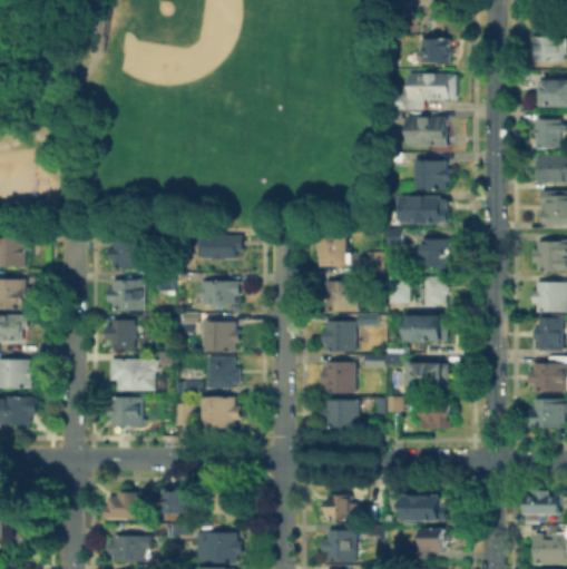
[(565,38),(565,61),(530,61),(530,38),(565,38)]
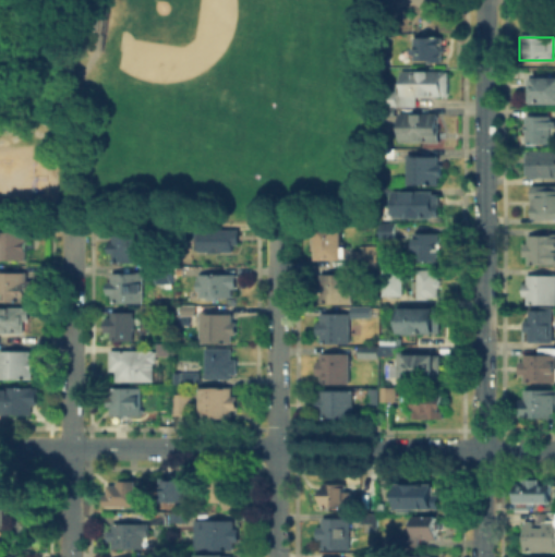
[(414,39),(442,39),(442,60),(414,60),(414,39)]
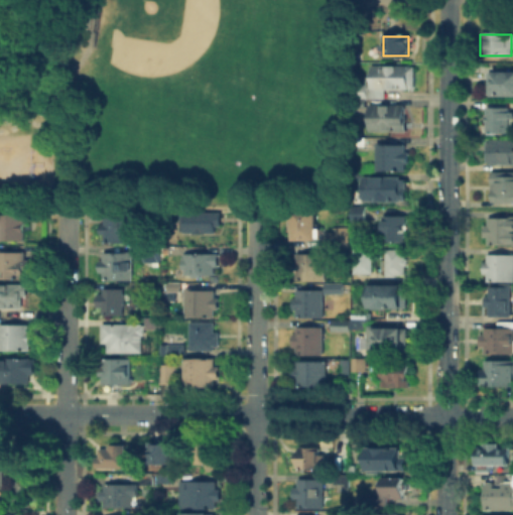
[(372,88),(372,67),(415,67),(415,88),(372,88)]
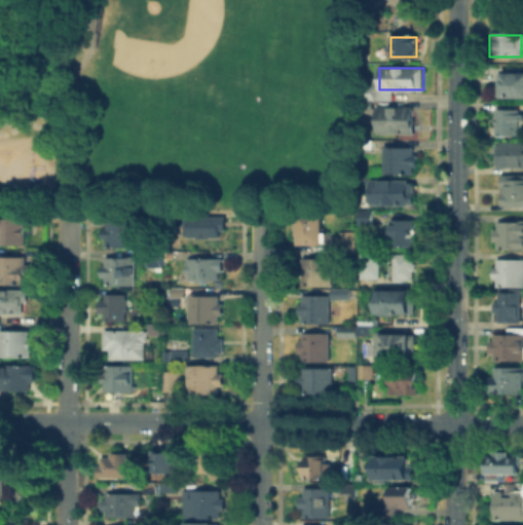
[(522,76),(522,97),(496,97),(497,76),(522,76)]
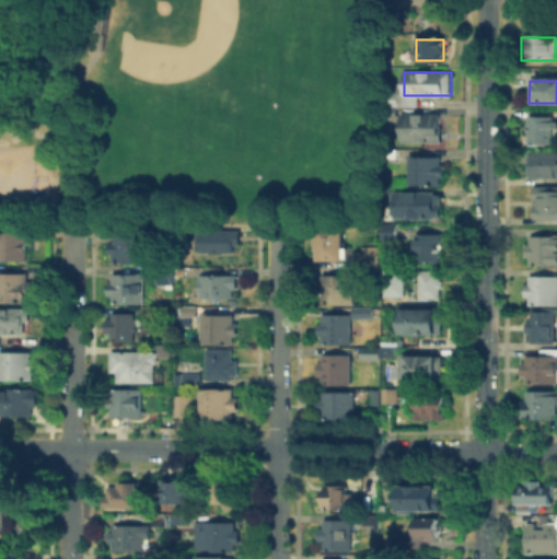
[(385,104),(385,92),(397,92),(397,104),(385,104)]
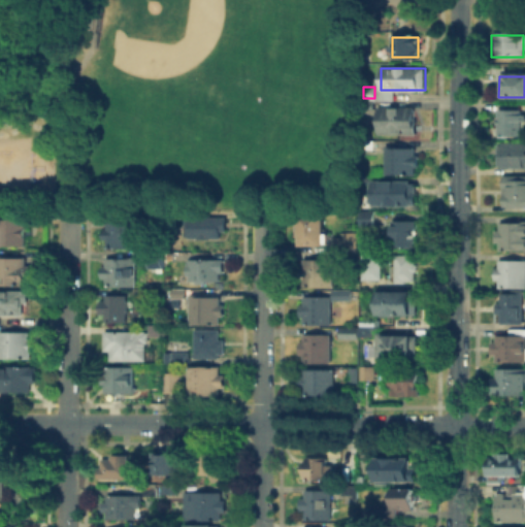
[(413,109),(413,134),(380,134),(380,109),(413,109)]
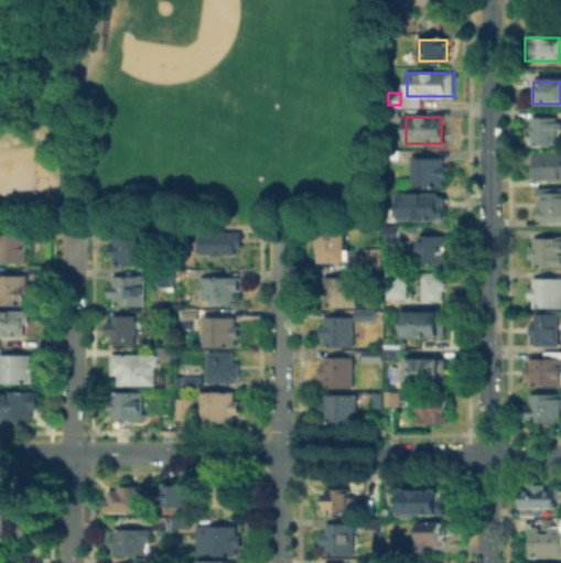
[(531,120),(558,120),(558,147),(531,147),(531,120)]
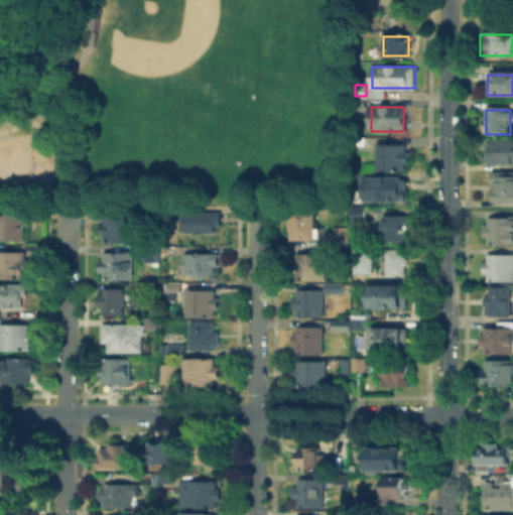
[(486,140),(512,140),(512,164),(486,164),(486,140)]
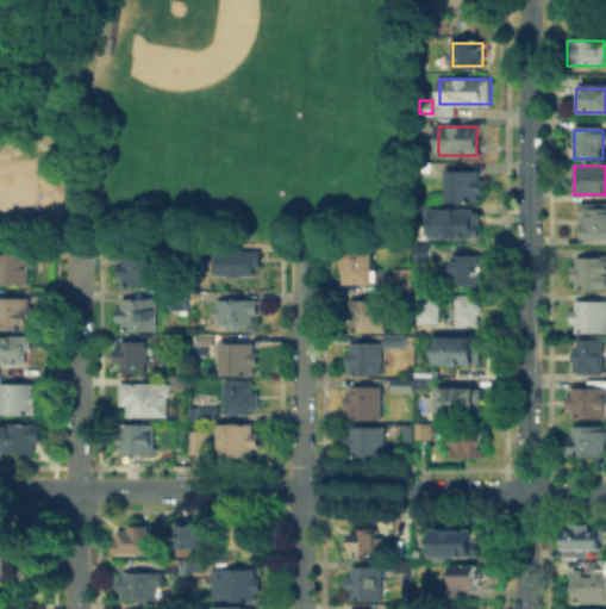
[(444,173),(480,173),(480,202),(444,202),(444,173)]
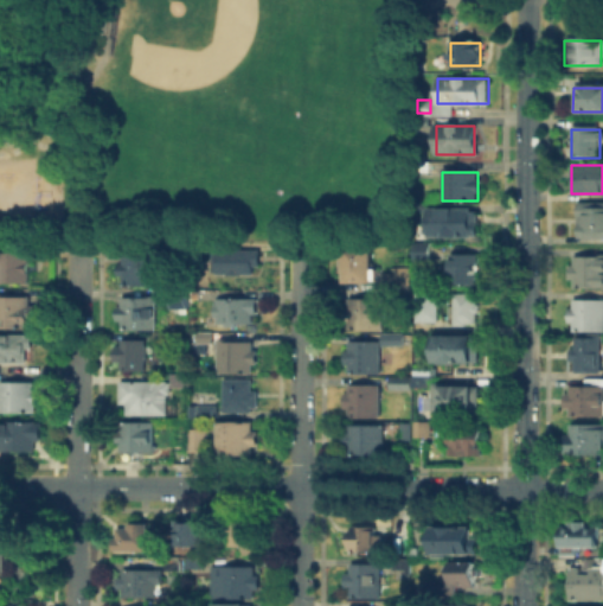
[(602,203),(602,238),(578,238),(578,203),(602,203)]
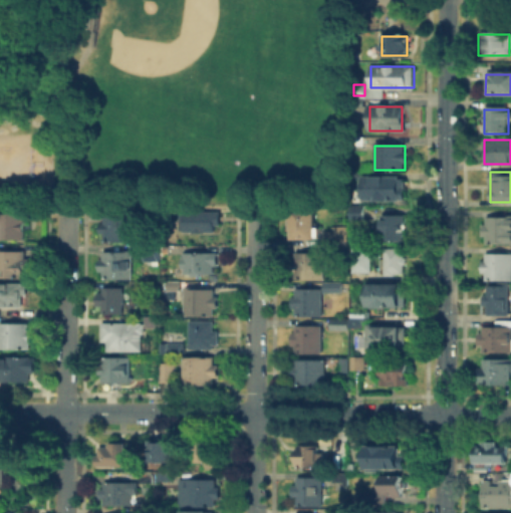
[(363,178),(404,179),(404,200),(363,200),(363,178)]
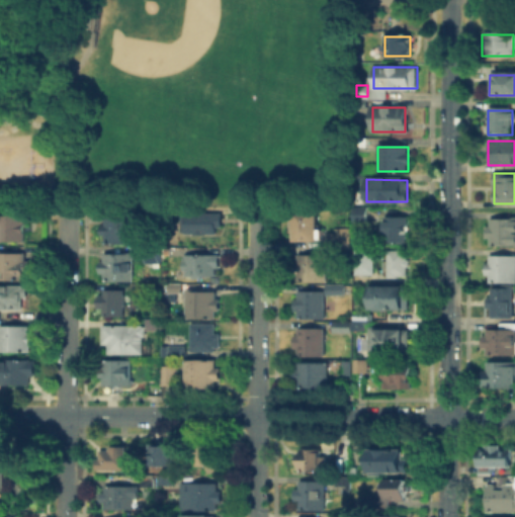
[(135,207),(154,208),(154,227),(135,227),(135,207)]
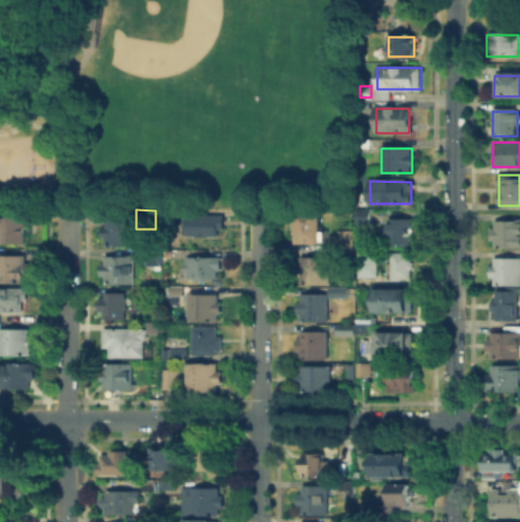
[(359,224),(359,210),(370,210),(370,224),(359,224)]
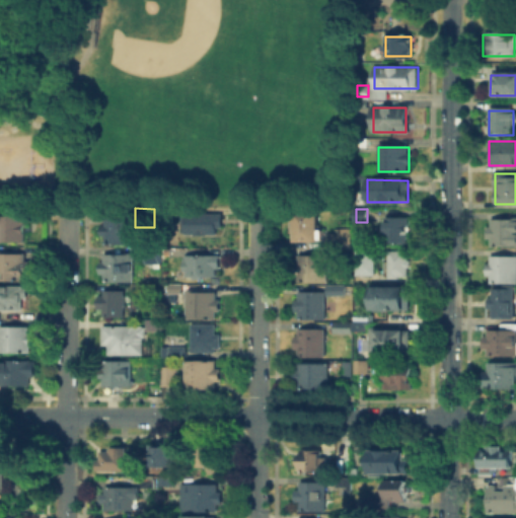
[(319,213),(319,240),(295,240),(295,213),(319,213)]
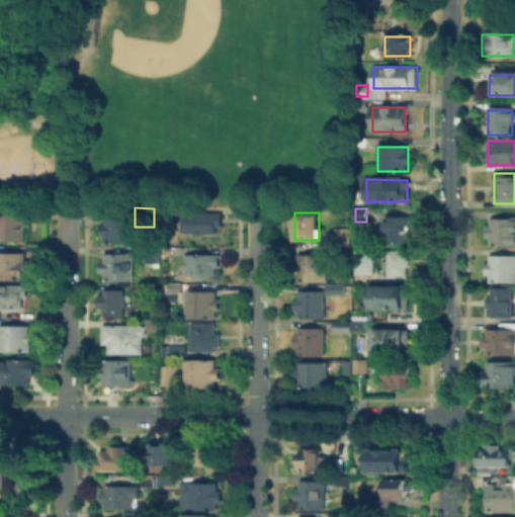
[(0,240),(0,228),(0,214),(24,214),(24,240),(0,240)]
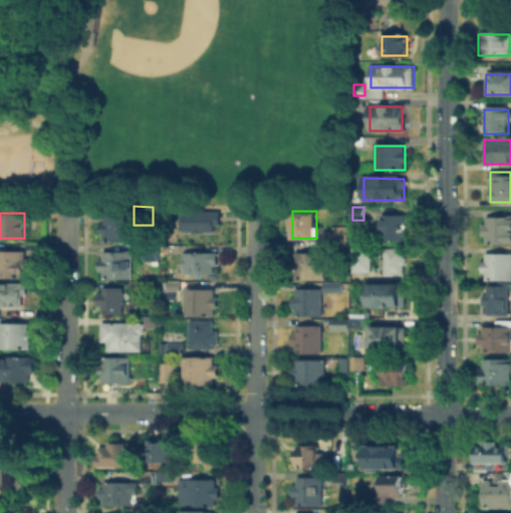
[(211,232),(180,232),(180,213),(219,213),(219,224),(211,224),(211,232)]
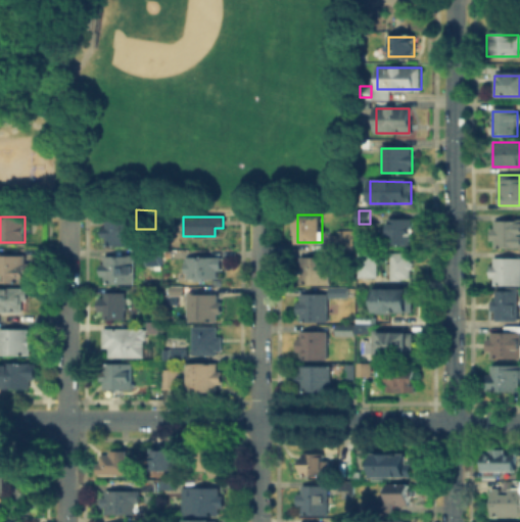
[(106,228),(106,220),(133,220),(133,245),(102,245),(102,228),(106,228)]
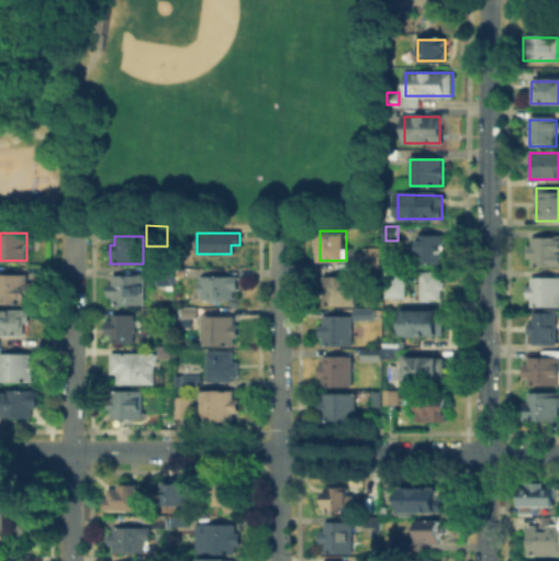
[(418,238),(440,238),(440,265),(418,265),(418,238)]
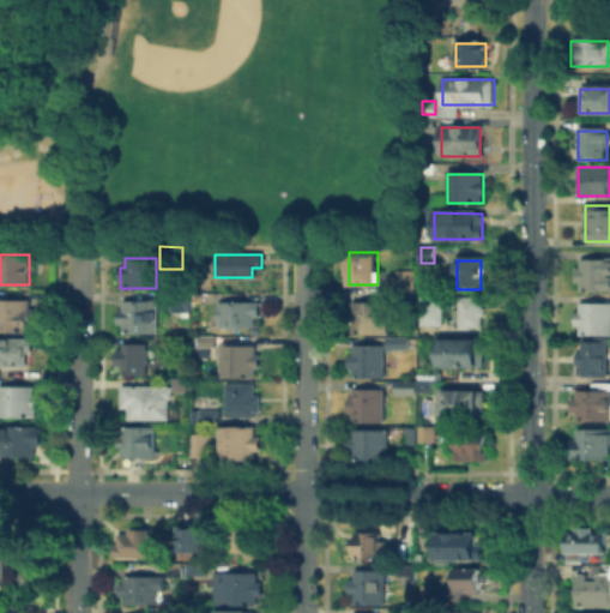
[(577,260),(609,260),(609,290),(577,290),(577,260)]
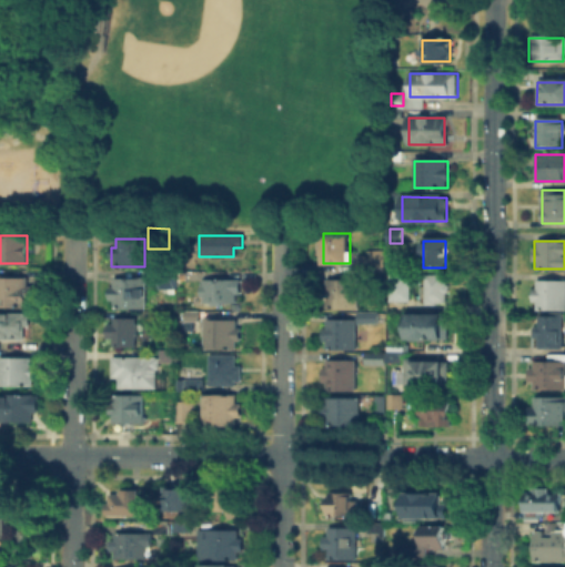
[(383,270),(360,270),(360,256),(369,256),(369,249),(383,249),(383,270)]
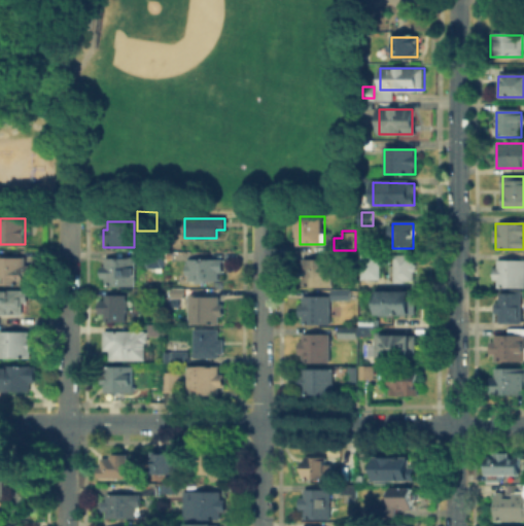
[(410,251),(385,251),(385,272),(371,272),(371,282),(410,282),(410,251)]
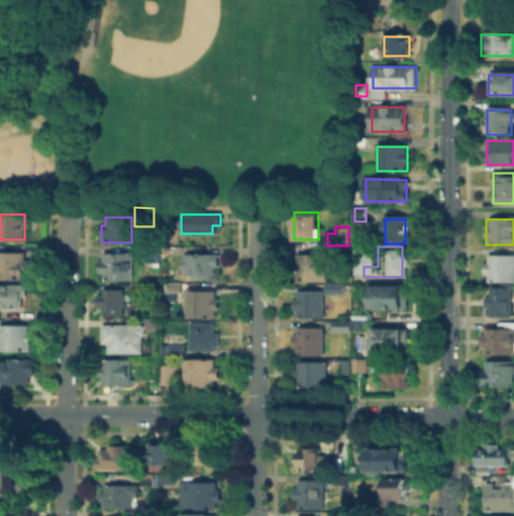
[(369,272),(369,247),(350,247),(350,272),(369,272)]
